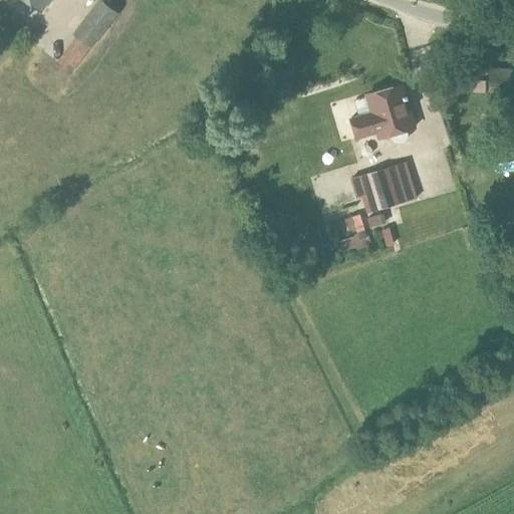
[(29,0),(42,10),(49,0),(29,0)]
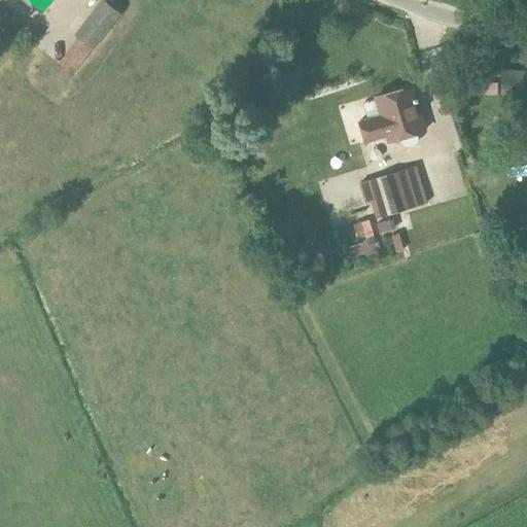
[(93,48),(95,49),(120,14),(103,0),(101,0),(75,35),(79,38),(58,64),(73,75),(93,48)]
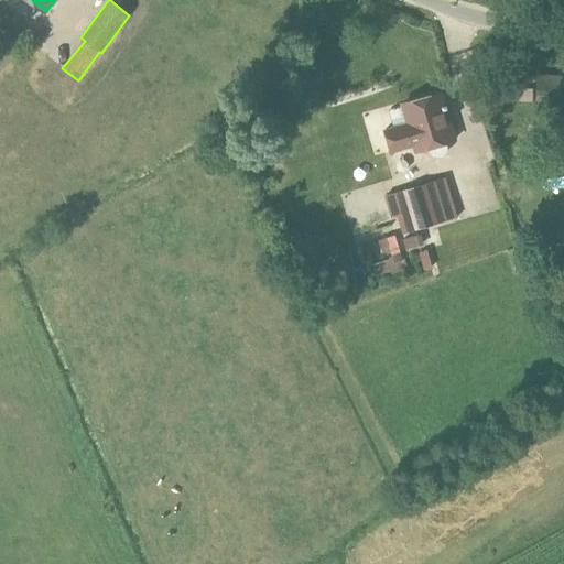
[(535,104),(563,104),(563,75),(537,75),(535,104)]
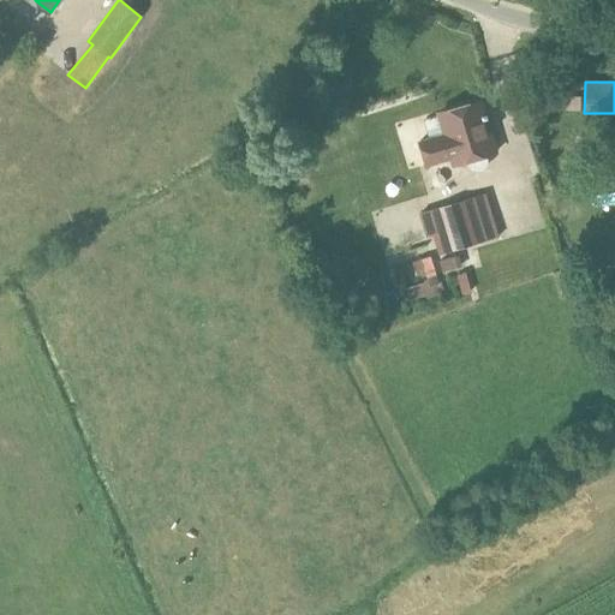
[(452,165),(496,150),(482,102),(436,114),(442,135),(419,142),(427,166),(451,159),(452,165)]
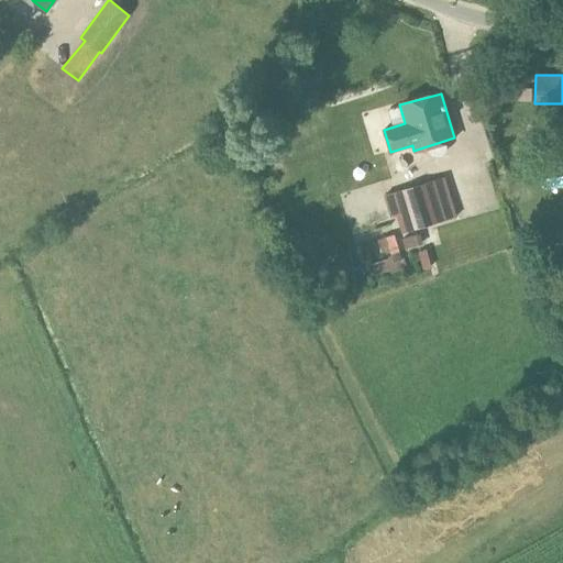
[(407,211),(412,229),(455,218),(443,177),(401,189),(403,191),(384,197),(389,217),(407,211)]
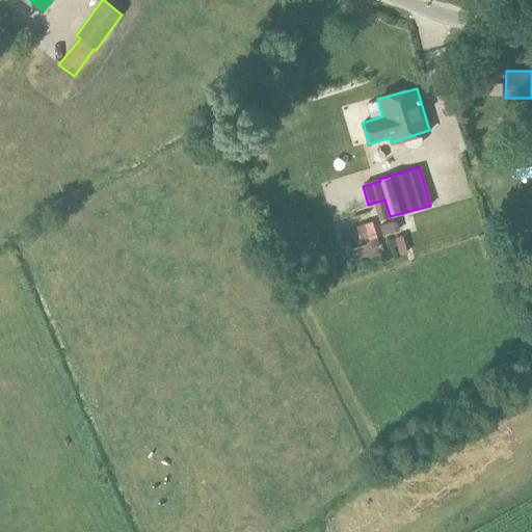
[(362,219),(361,234),(376,235),(377,220),(362,219)]
